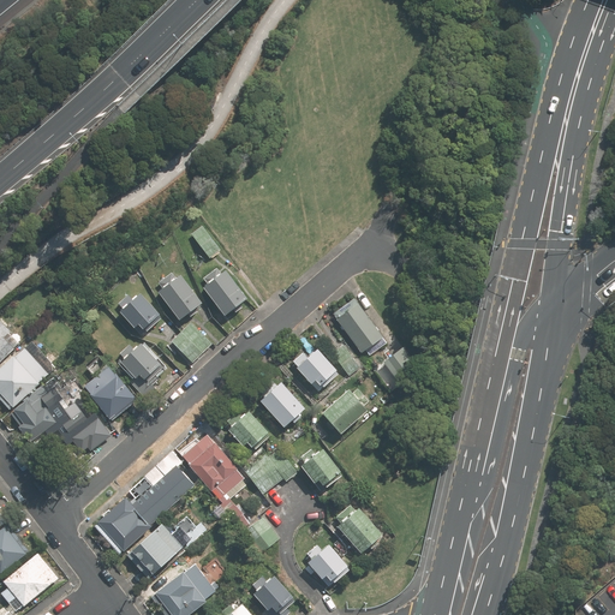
[(202,226),(190,234),(209,258),(220,249),(202,226)]
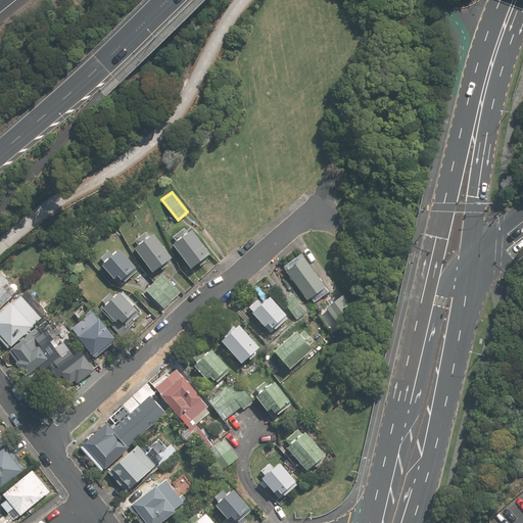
[(187,232),(184,227),(173,235),(177,240),(172,244),(191,269),(210,254),(191,229),(187,232)]
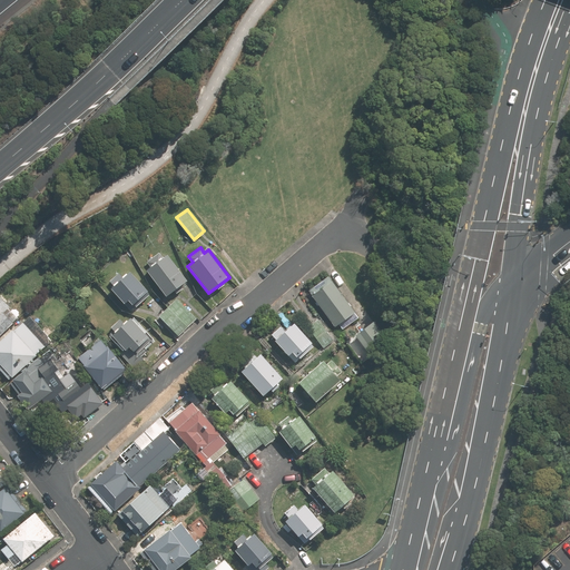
[(150,267),(146,271),(165,297),(186,282),(163,249),(146,262),(150,267)]
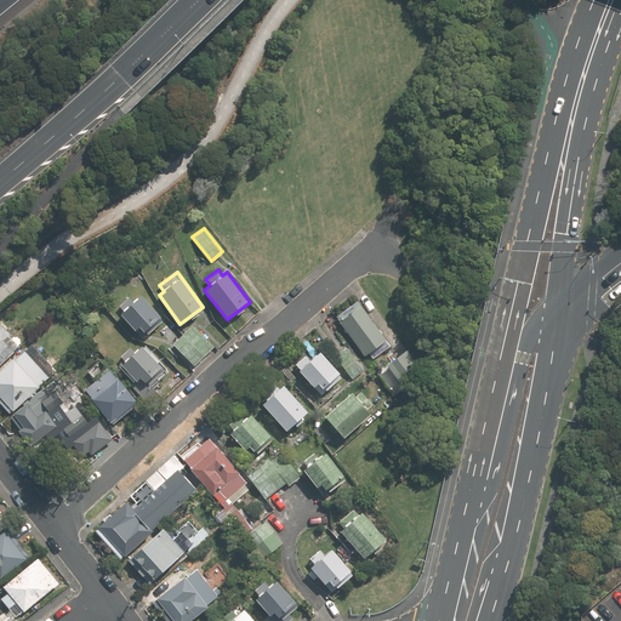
[(160,320),(137,296),(118,315),(134,331),(138,326),(146,334),(160,320)]
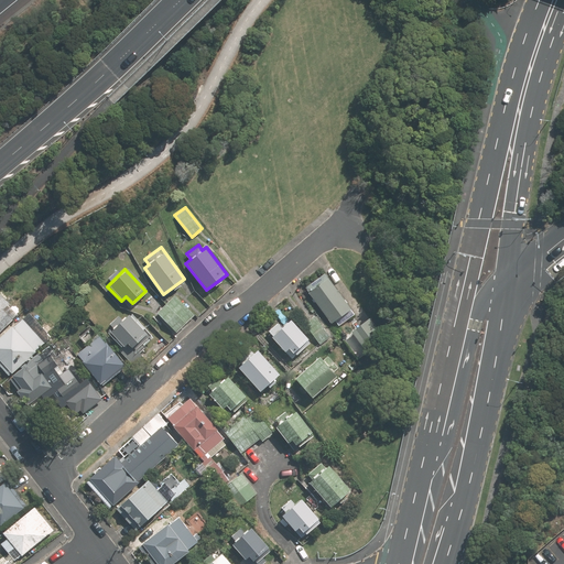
[(329,277),(310,291),(336,327),(356,313),(329,277)]
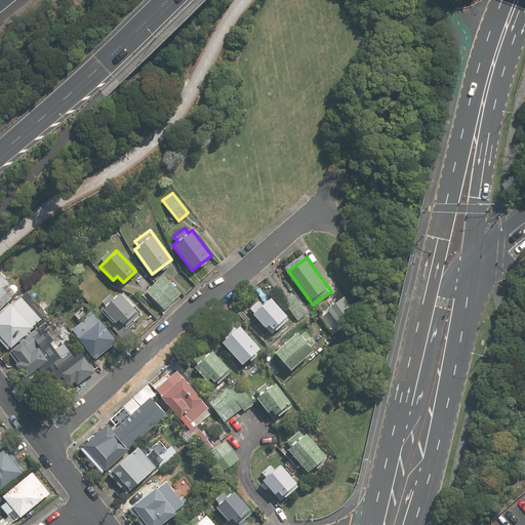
[(182,292),(163,275),(146,292),(164,310),(182,292)]
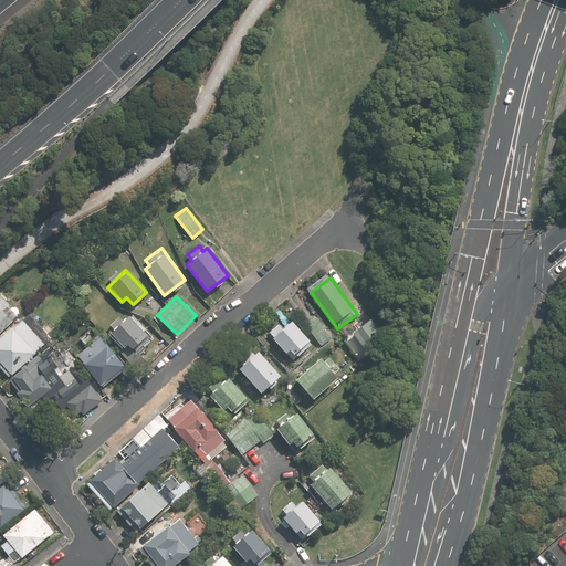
[(0,333),(16,318),(0,300),(0,333)]
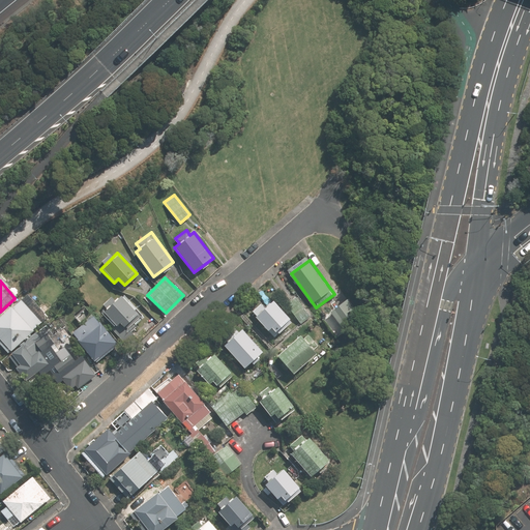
[(140,316),(119,296),(102,313),(116,326),(120,322),(126,329),(140,316)]
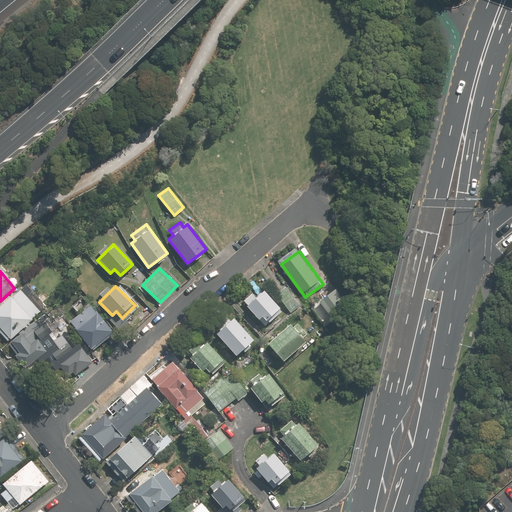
[(295,289),(281,300),(289,311),(304,301),(295,289)]
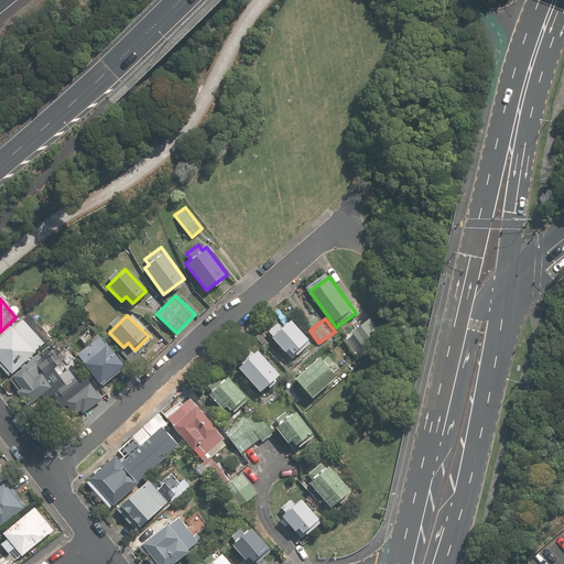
[(381,333),(371,318),(349,336),(360,349),(381,333)]
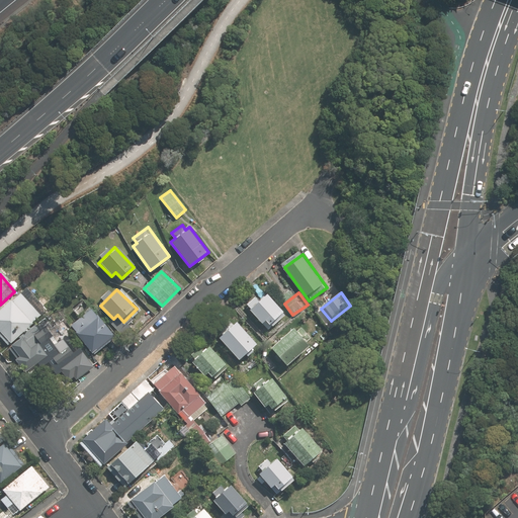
[(38,318),(17,294),(0,310),(0,337),(7,346),(38,318)]
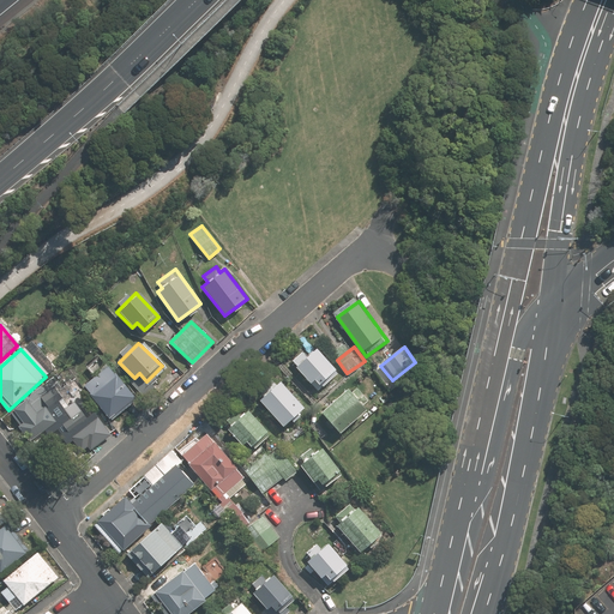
[(338,371),(317,349),(298,369),(311,384),(317,378),(324,385),(338,371)]
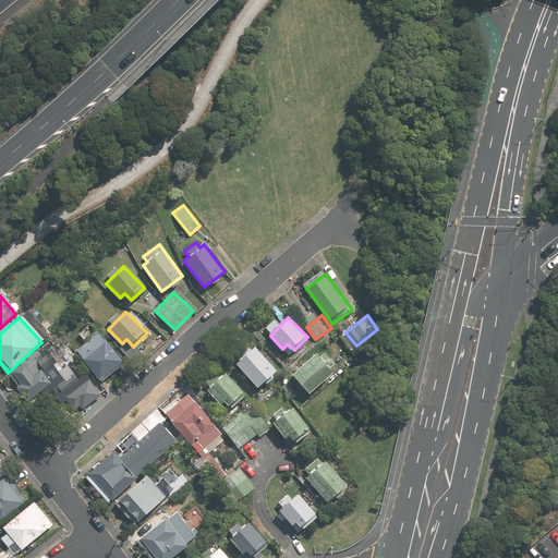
[(97,334),(74,352),(99,383),(122,364),(97,334)]
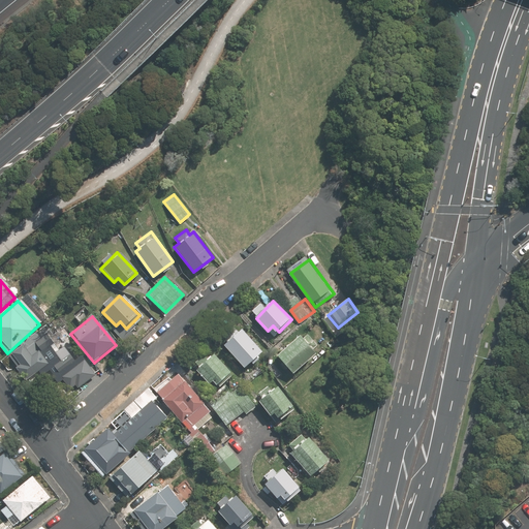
[(242,328),(224,344),(244,367),(262,351),(242,328)]
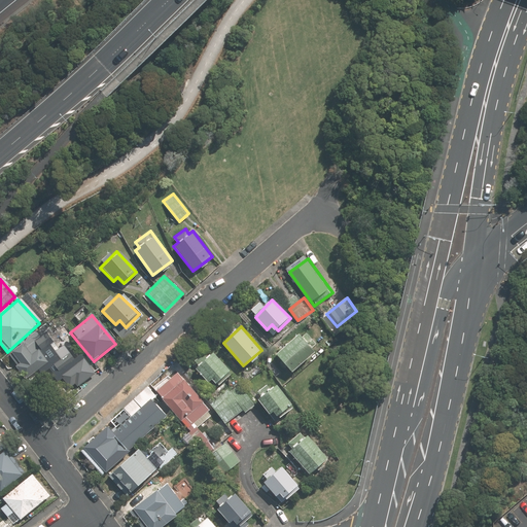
[(43,342),(34,331),(7,356),(16,365),(14,367),(25,380),(45,361),(35,349),(43,342)]
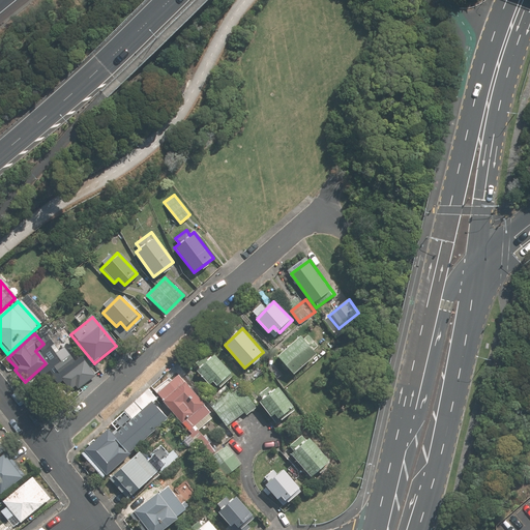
[(316,352),(300,335),(277,357),(294,374),(316,352)]
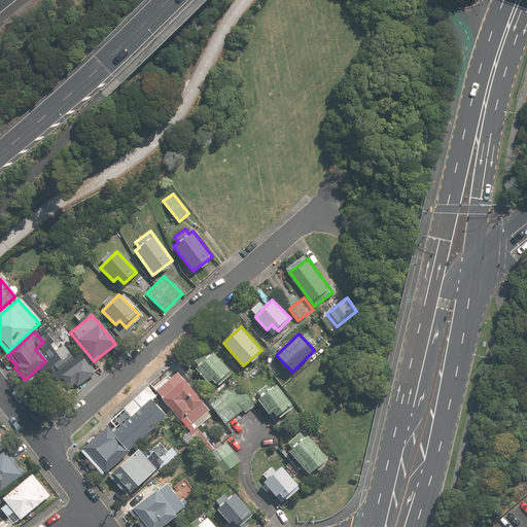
[(61,345),(45,357),(60,375),(75,362),(61,345)]
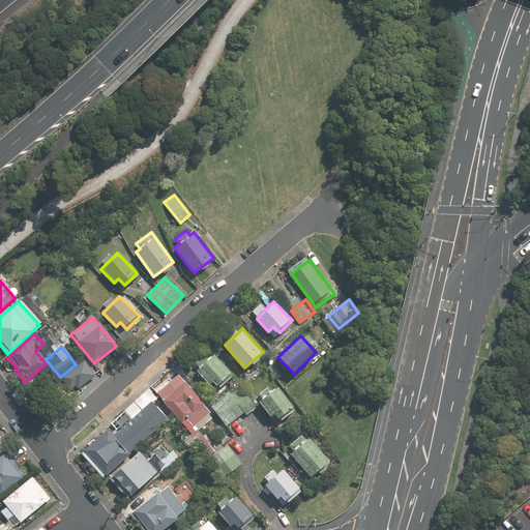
[(233,376),(212,354),(195,371),(208,384),(212,380),(219,388),(233,376)]
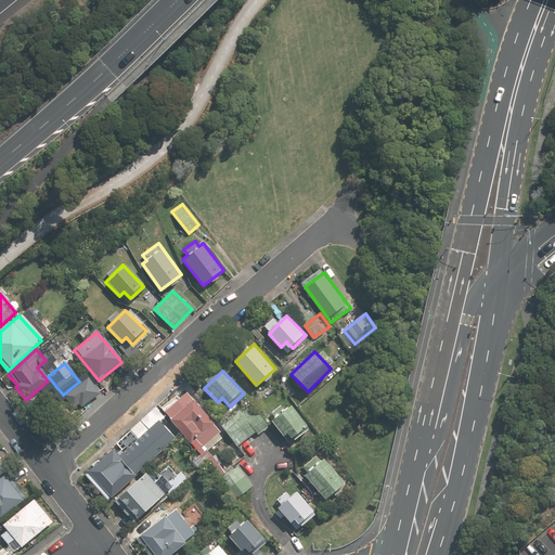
[(101,396),(86,379),(65,398),(79,414),(101,396)]
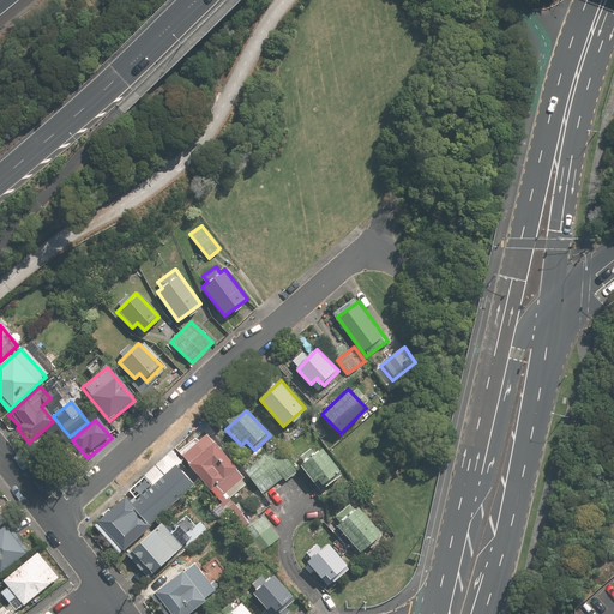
[(206,433),(181,453),(239,528),(248,521),(228,495),(244,482),(206,433)]
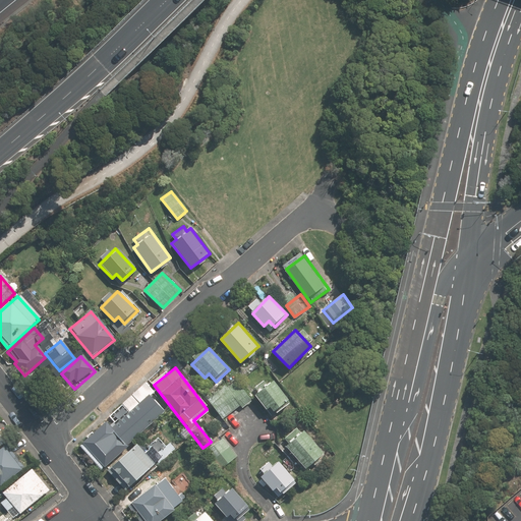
[(102,469),(165,410),(151,396),(155,392),(145,381),(108,415),(110,417),(79,447),(102,469)]
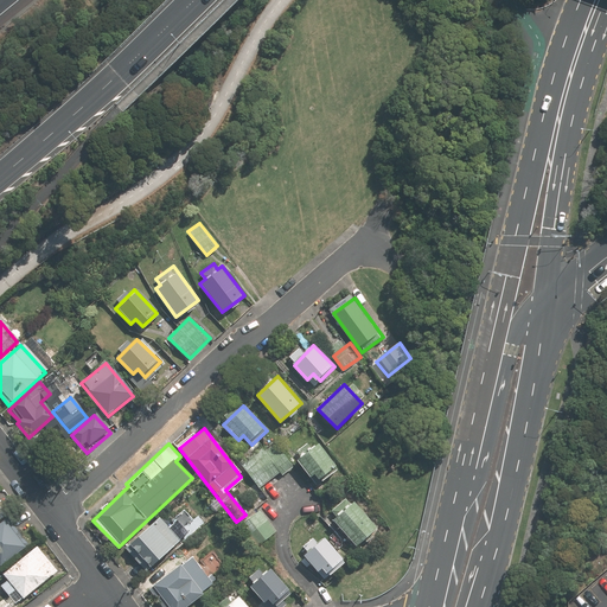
[(336,465),(318,443),(298,459),(311,475),(315,472),(319,478),(336,465)]
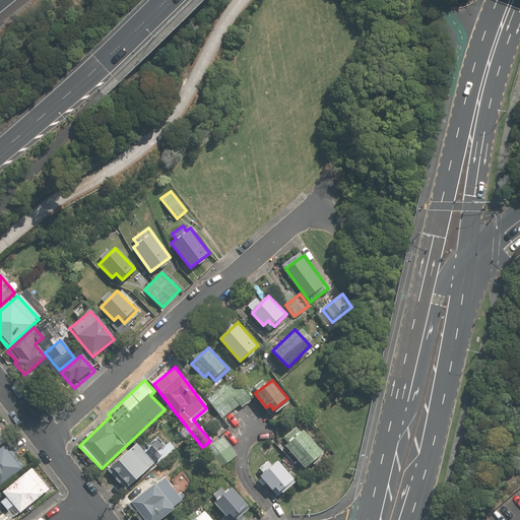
[(250,401),(234,381),(208,401),(222,418),(241,403),(243,406),(250,401)]
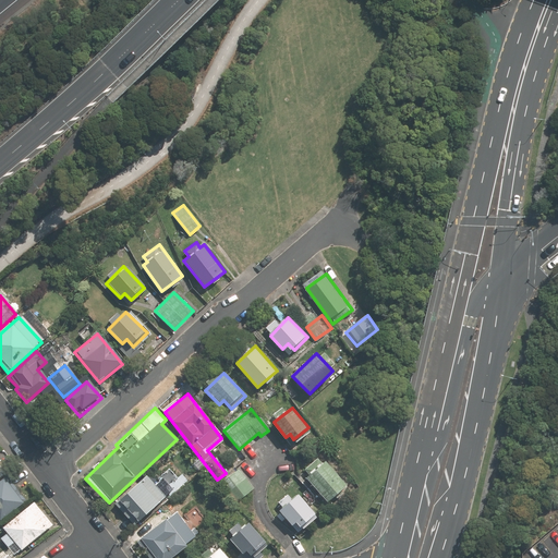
[(328,461),(307,477),(327,502),(348,485),(328,461)]
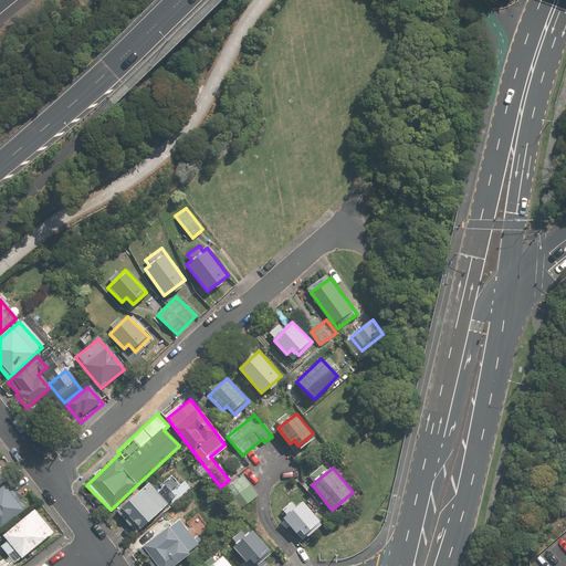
[(257,495),(241,477),(223,491),(239,510),(257,495)]
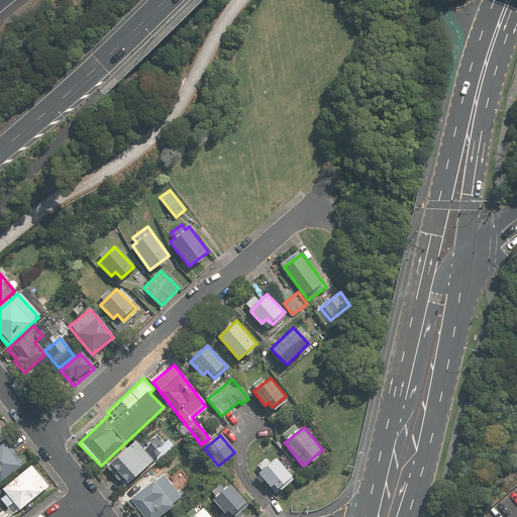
[(153,460),(135,440),(107,466),(125,487),(153,460)]
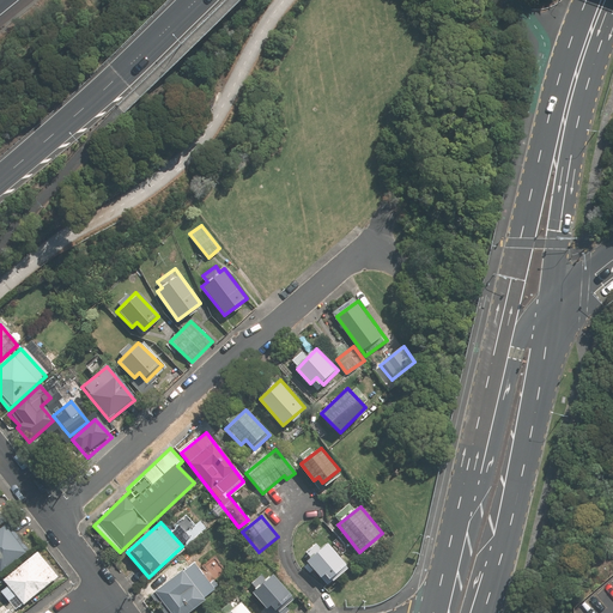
[(0,570),(26,551),(6,525),(0,528),(0,570)]
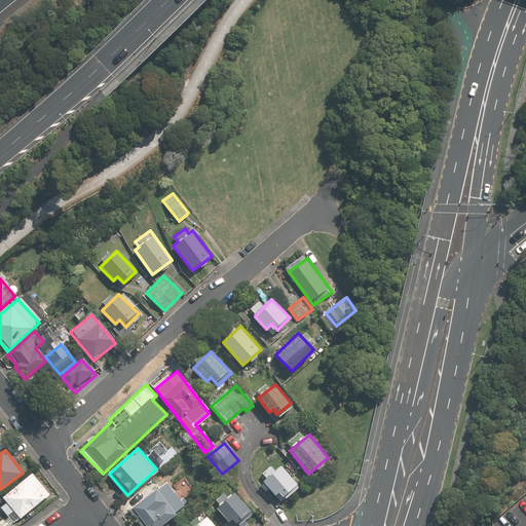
[(298,485),(282,466),(276,471),(271,464),(262,473),(267,479),(263,483),(275,496),(280,492),(285,496),(298,485)]
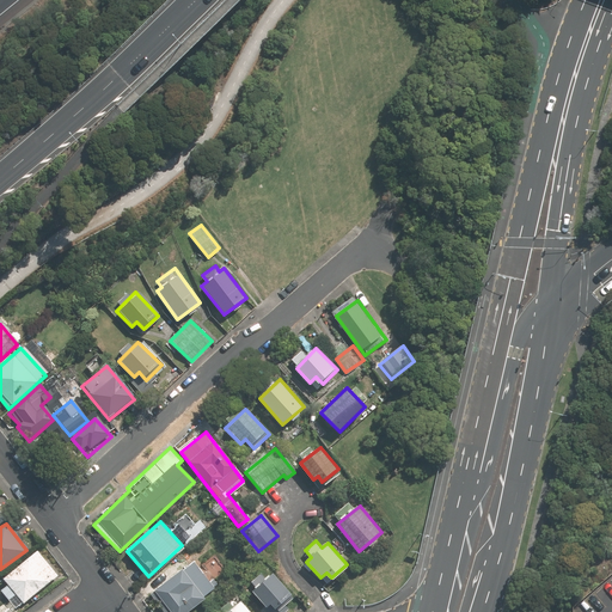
[(1,581),(6,587),(0,592),(0,595),(10,606),(17,600),(22,605),(55,576),(35,552),(1,581)]
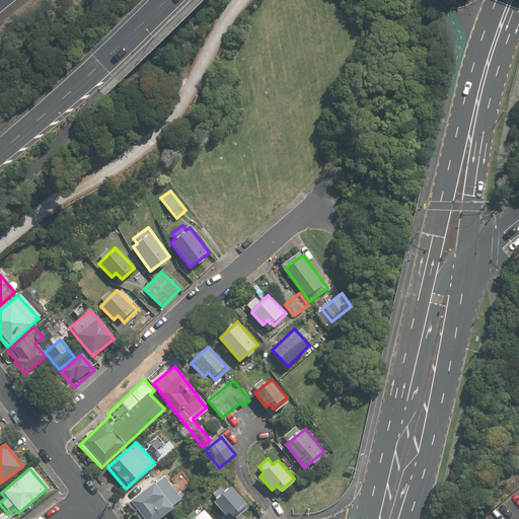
[(159,518),(183,501),(165,475),(127,504),(137,518),(159,518)]
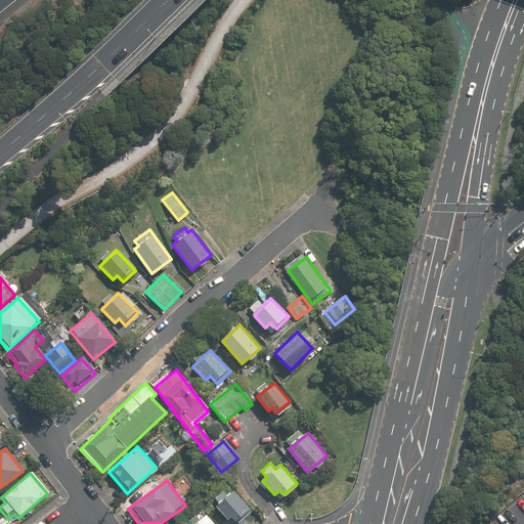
[(251,510),(233,489),(228,494),(225,490),(214,499),(217,504),(215,506),(227,520),(231,516),(236,522),(251,510)]
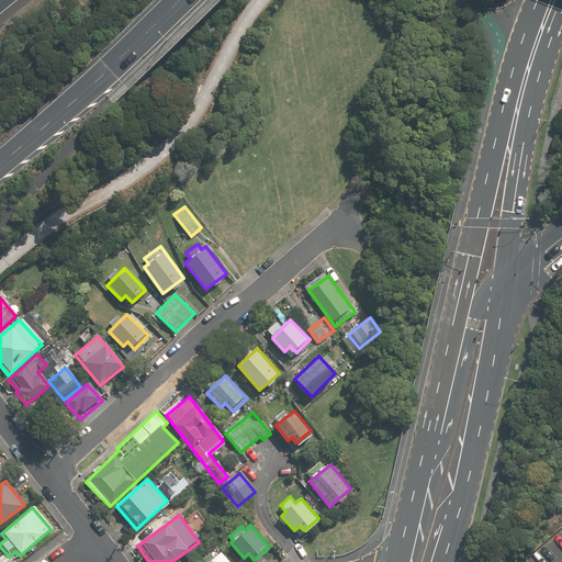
All buildings are outlined.
